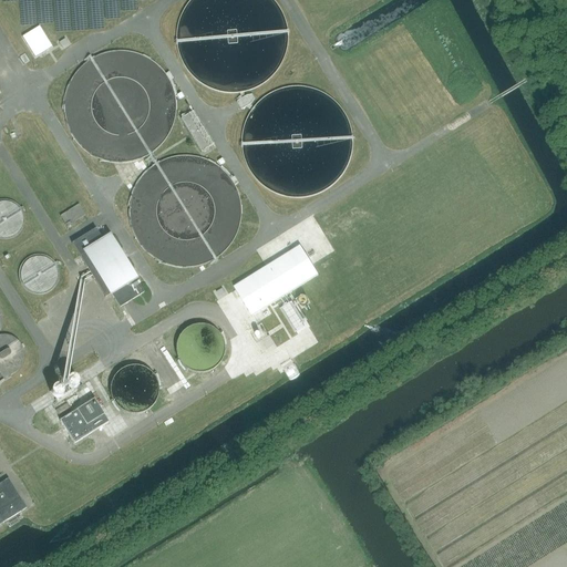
[(39,27),(23,37),(35,58),(52,48),(39,27)]
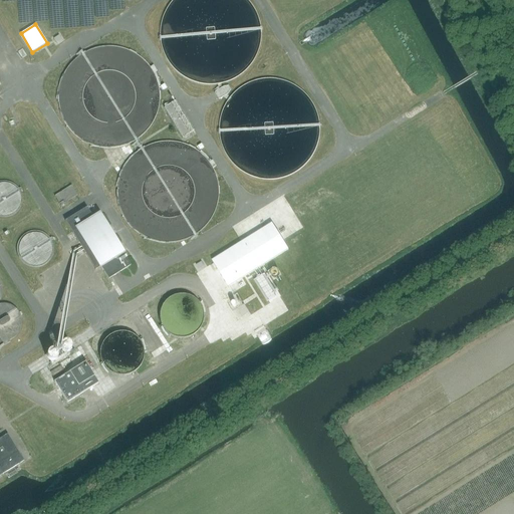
[(223,87),(215,92),(219,99),(228,94),(231,90),(228,86),(223,87)]
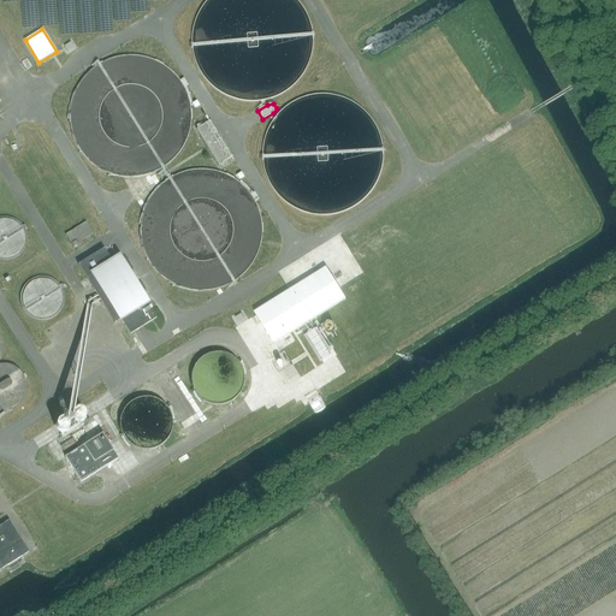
[(0,258),(3,259),(11,259),(17,255),(21,252),(24,246),(25,240),(24,234),(21,227),(17,224),(11,220),(5,219),(0,220),(0,258)]
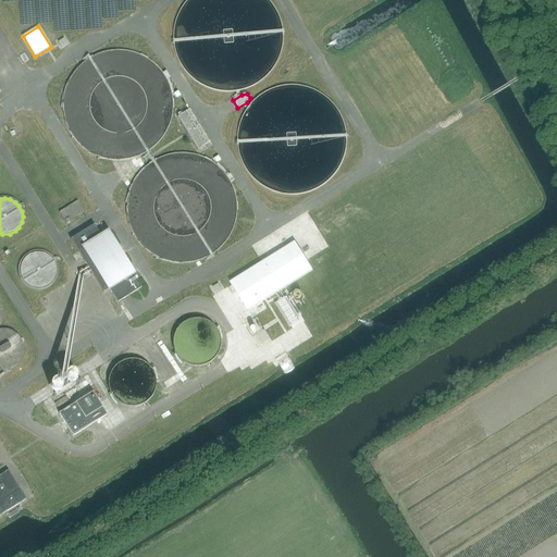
[(77,201),(59,212),(67,225),(74,221),(73,219),(84,212),(77,201)]
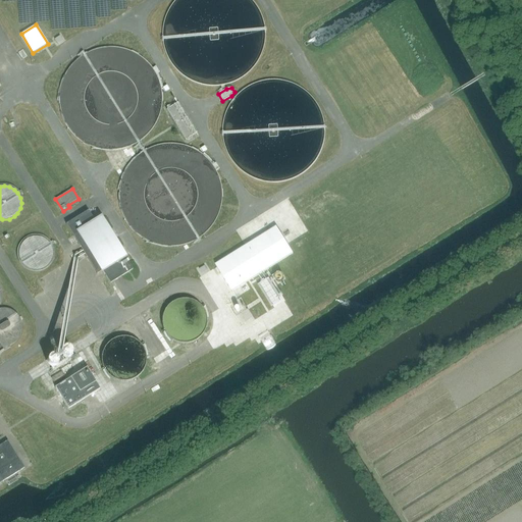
[(102,270),(110,283),(132,270),(100,217),(94,220),(88,211),(66,224),(96,274),(102,270)]
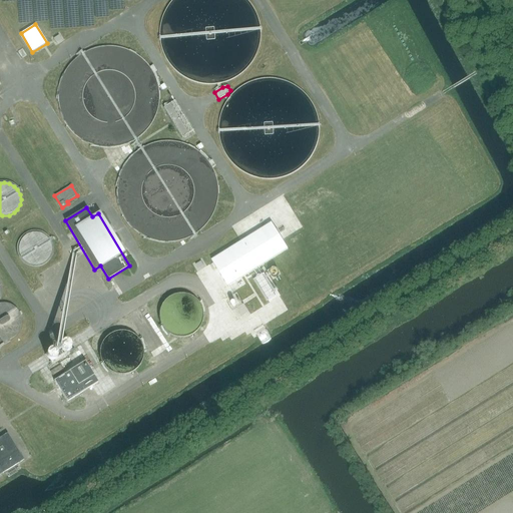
[(274,225),(216,262),(231,286),(290,249),(274,225)]
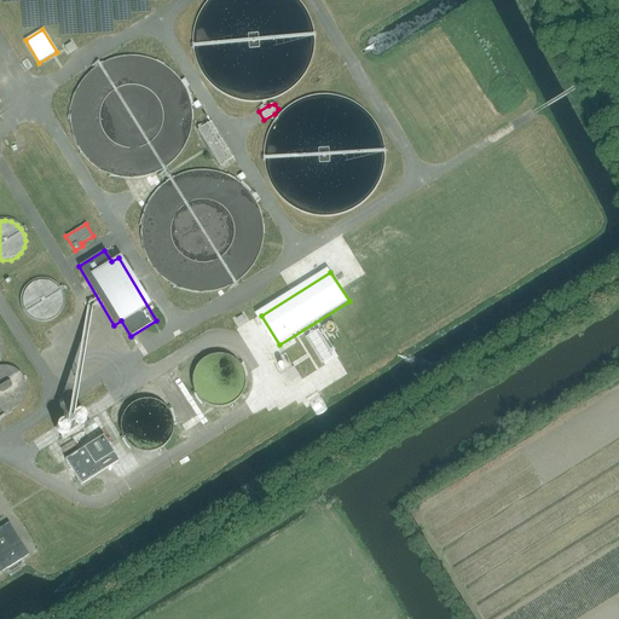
[(21,296),(19,301),(21,306),(22,310),(24,313),(27,317),(30,320),(34,322),(39,323),(42,324),(47,323),(51,322),(55,319),(58,317),(61,313),(63,310),(64,306),(65,301),(64,296),(63,293),(61,289),(58,285),(55,283),(51,281),(47,279),(42,278),(39,279),(34,281),(30,282),(27,285),(24,289),(22,293),(21,296)]
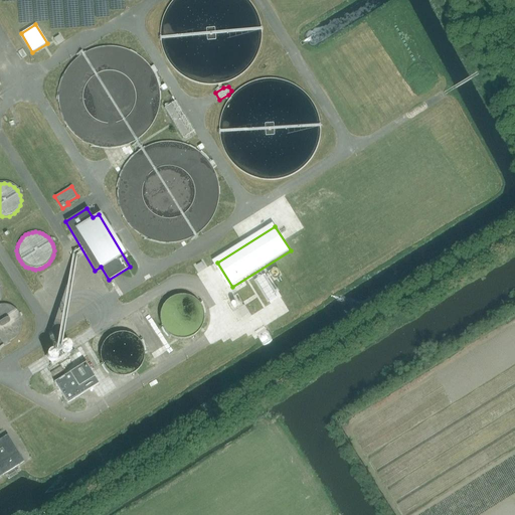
[(114,334),(107,338),(103,344),(101,349),(100,354),(102,363),(106,369),(110,373),(115,375),(122,376),(129,376),(135,373),(140,368),(143,361),(144,355),(142,346),(138,339),(131,334),(123,333),(114,334)]
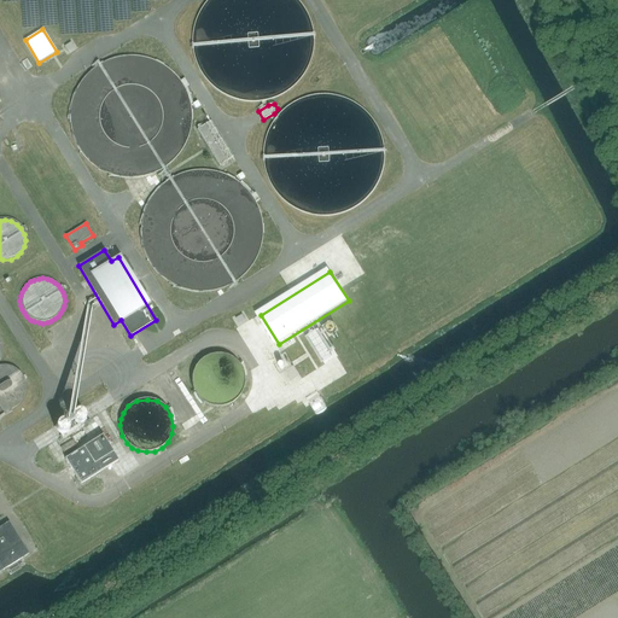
[(64,460),(70,467),(81,485),(118,461),(103,435),(64,460)]
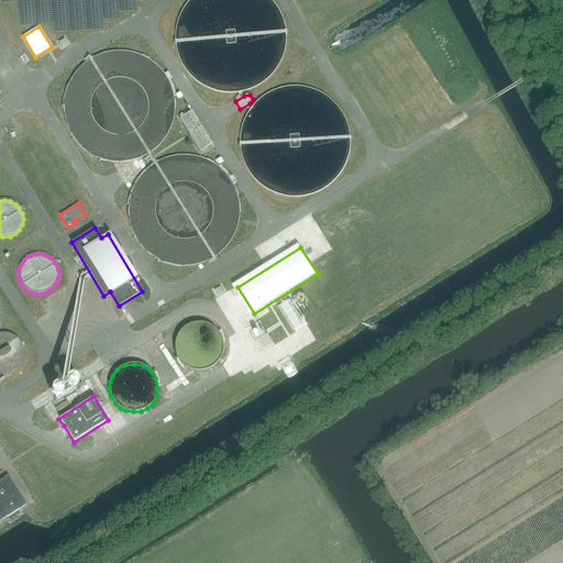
[(0,481),(0,520),(25,505),(8,476),(0,481)]
